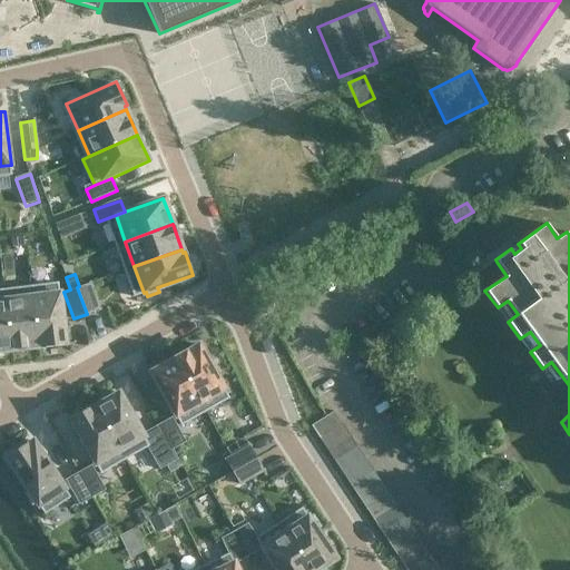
[(77,287),(87,314),(99,310),(90,283),(79,286),(77,287)]
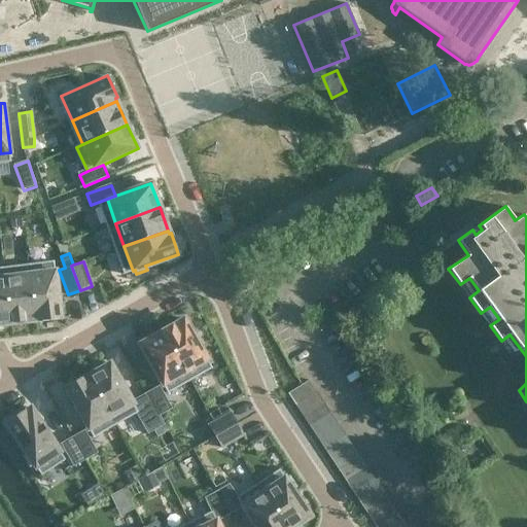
[(55,271),(29,274),(35,320),(38,320),(38,321),(61,319),(55,271)]
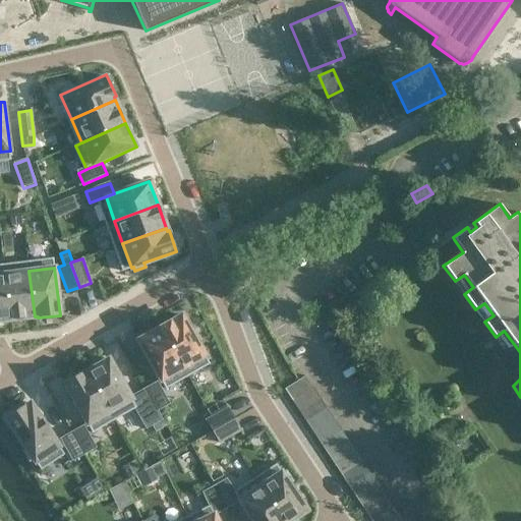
[(29,271),(4,274),(10,320),(35,316),(29,271)]
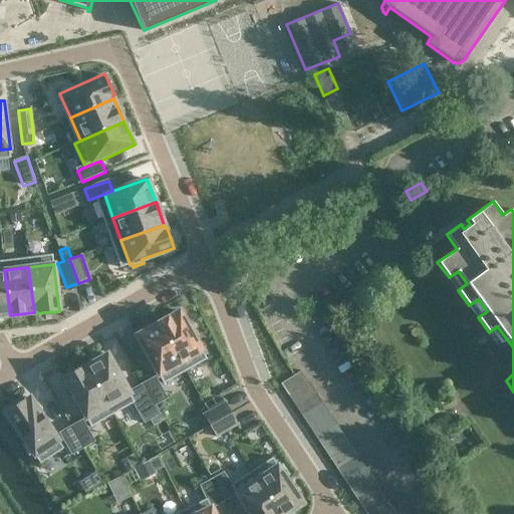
[(0,316),(10,315),(4,270),(0,270),(0,316)]
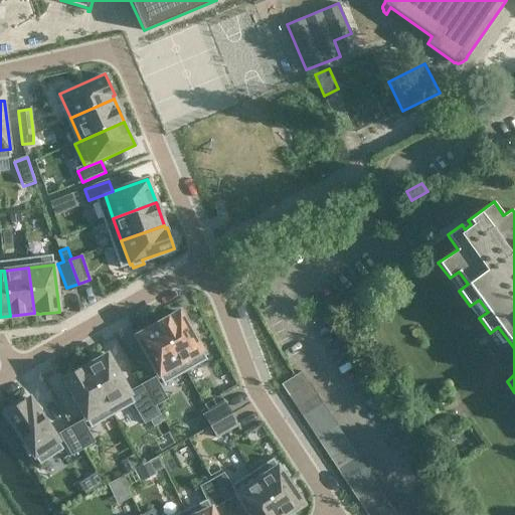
[(168,316),(157,322),(185,372),(207,359),(180,312),(168,318),(168,316)]
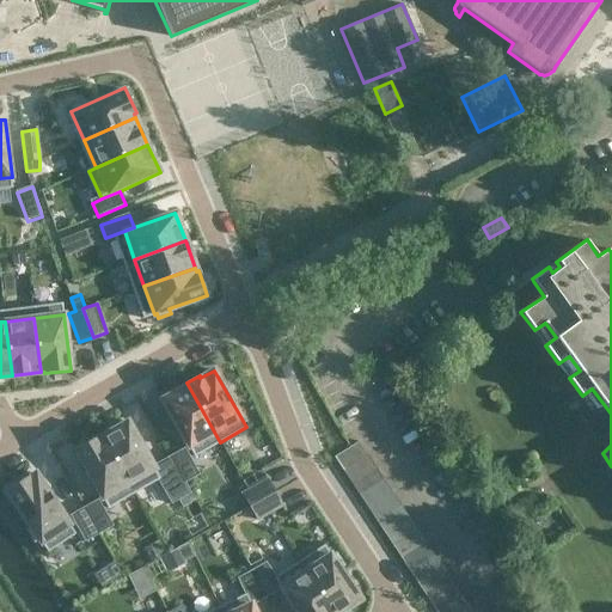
[(187,385),(161,399),(194,457),(220,442),(187,383),(185,384),(187,385)]
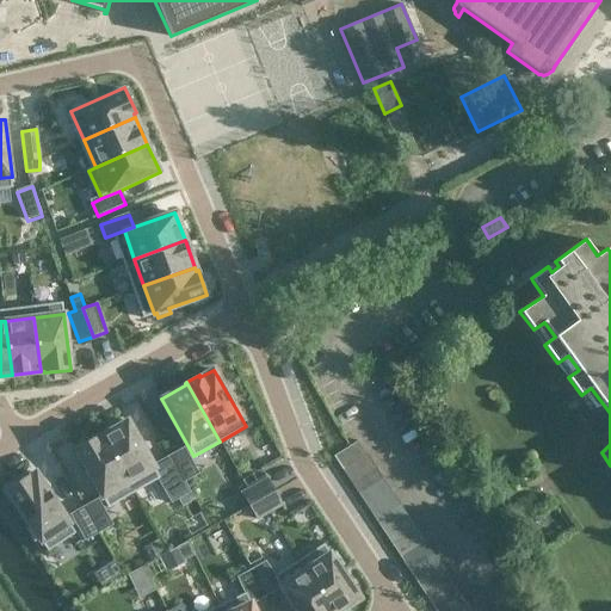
[(127,420),(102,436),(134,492),(159,477),(127,420)]
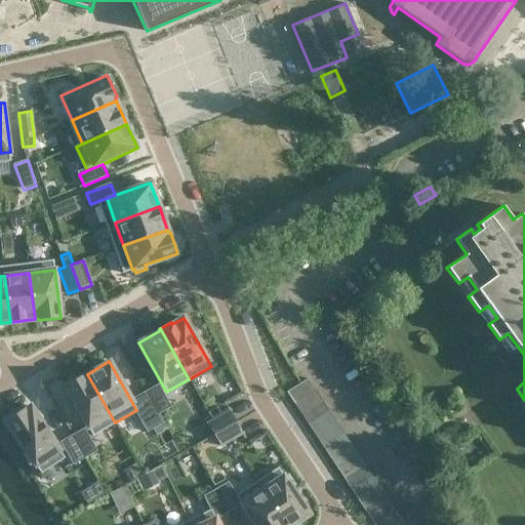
[(83,374),(64,385),(92,436),(115,422),(87,374),(84,375),(83,374)]
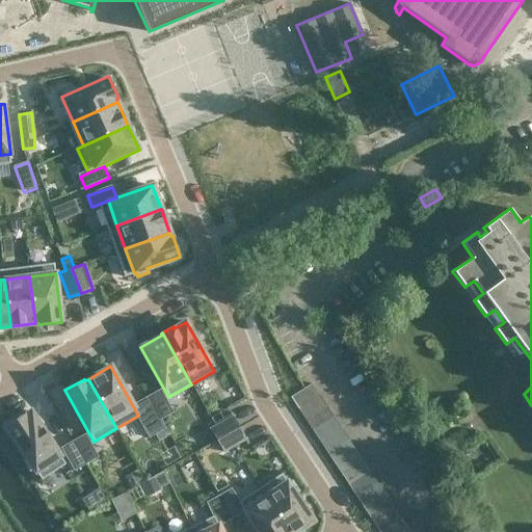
[(298,406),(318,393),(312,383),(292,396),(298,406)]
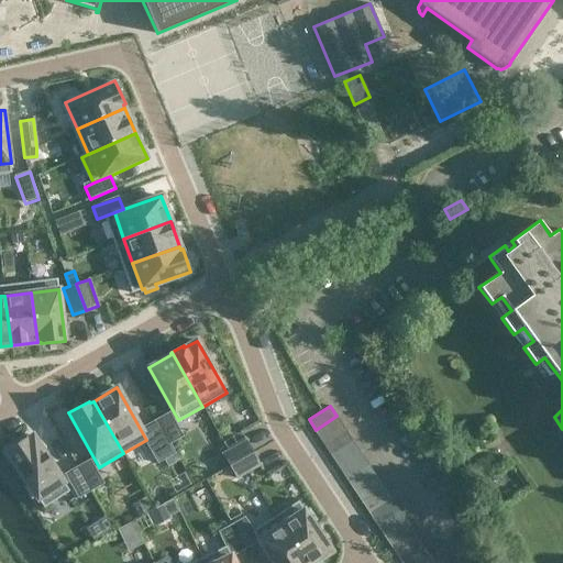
[(337,416),(316,430),(323,441),(344,428),(337,416)]
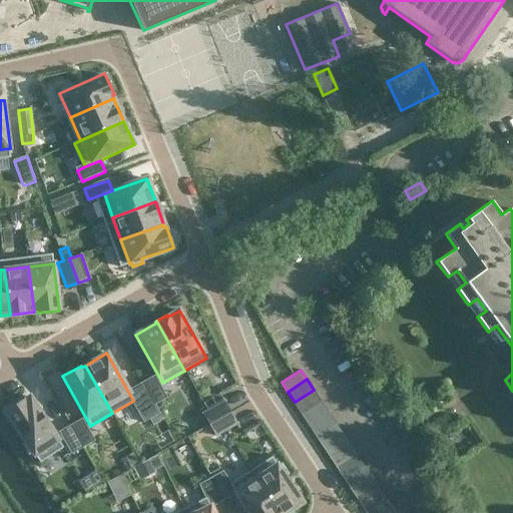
[(157,380),(145,386),(155,407),(168,401),(157,380)]
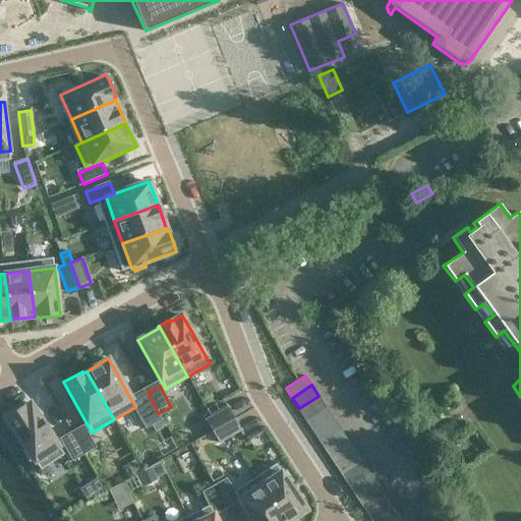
[(148,392),(131,401),(143,422),(158,413),(148,392)]
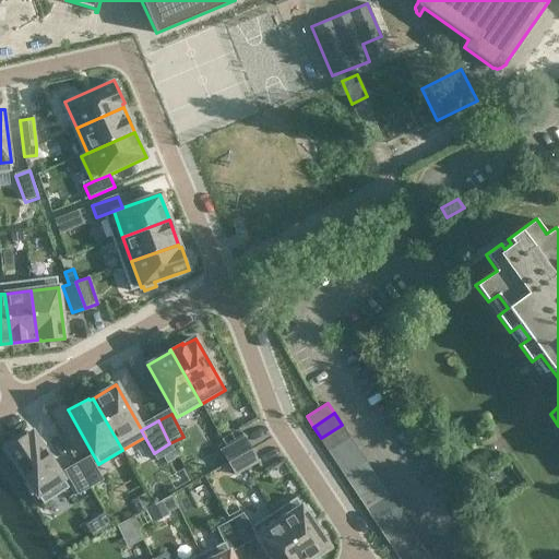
[(342,425),(321,438),(329,450),(349,436),(342,425)]
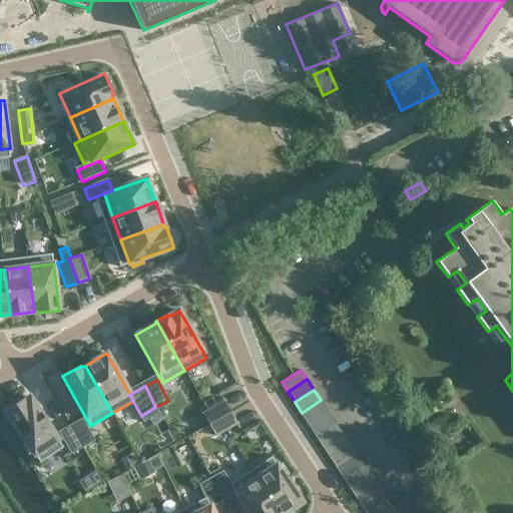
[(23,399),(5,411),(26,442),(23,444),(29,454),(32,451),(40,463),(63,447),(29,397),(24,400),(23,399)]
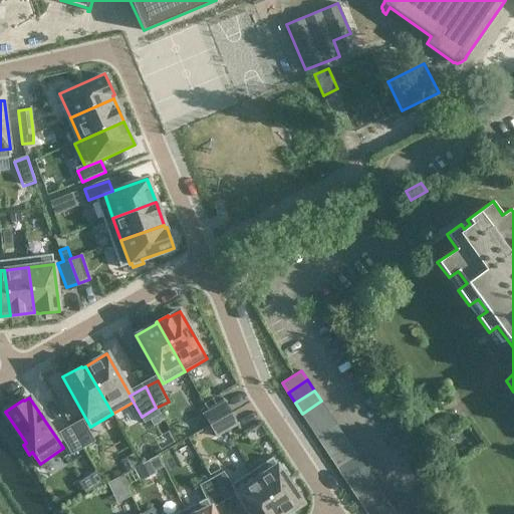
[(321,401),(302,414),(309,424),(328,412),(321,401)]
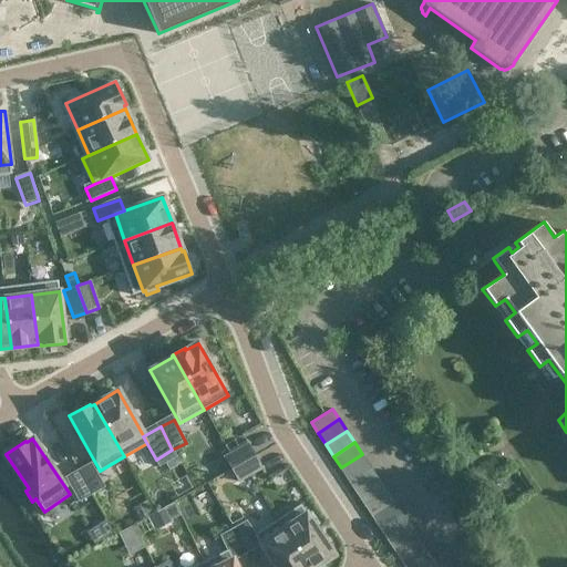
[(248,443),(224,456),(230,470),(256,455),(248,443)]
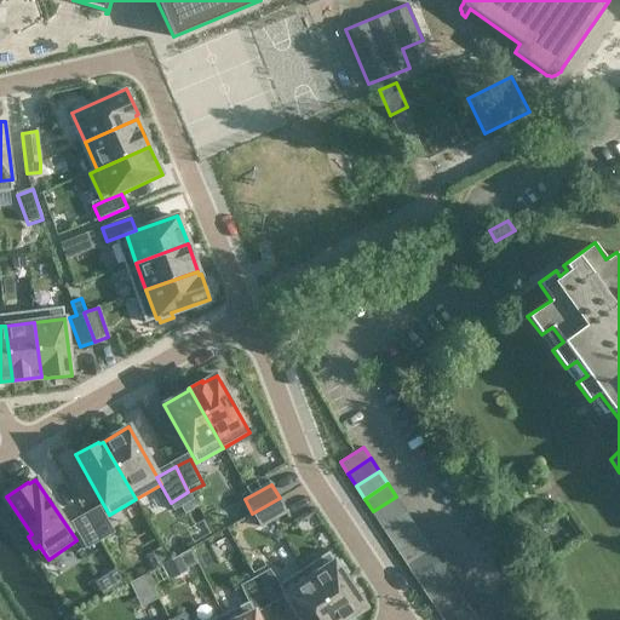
[(396,497),(373,511),(382,524),(405,509),(396,497)]
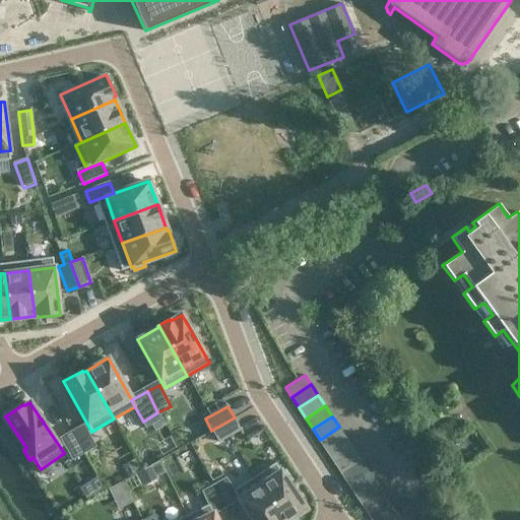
[(235,417),(211,431),(218,442),(241,429),(235,417)]
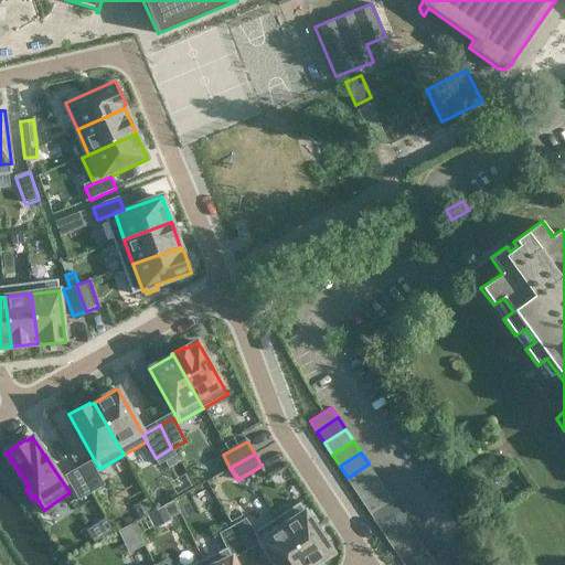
[(95,464),(81,472),(92,494),(108,484),(95,464)]
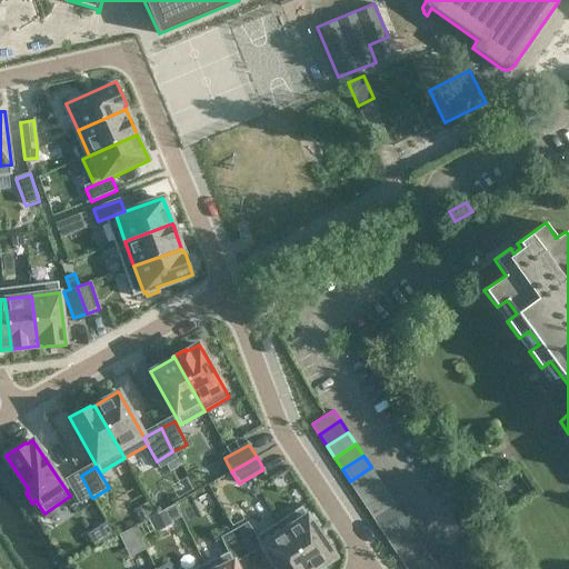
[(371,467),(350,481),(358,493),(379,479),(371,467)]
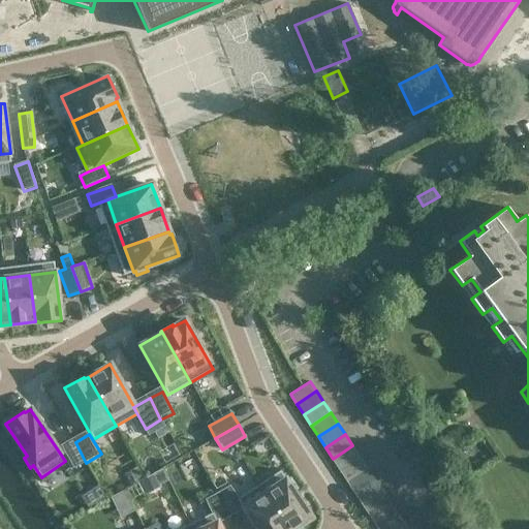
[(78,442),(58,454),(69,473),(86,463),(78,442)]
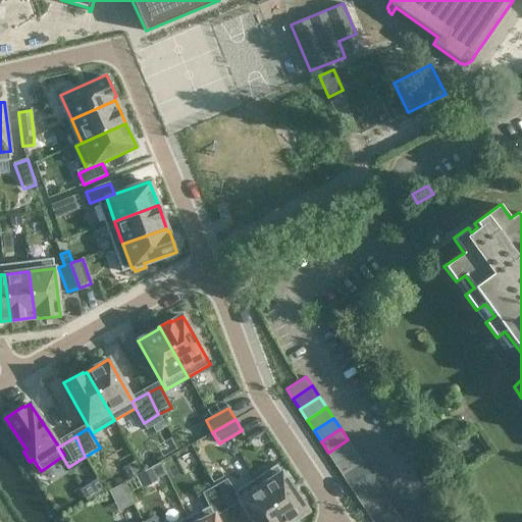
[(348,439),(328,453),(334,463),(355,450),(348,439)]
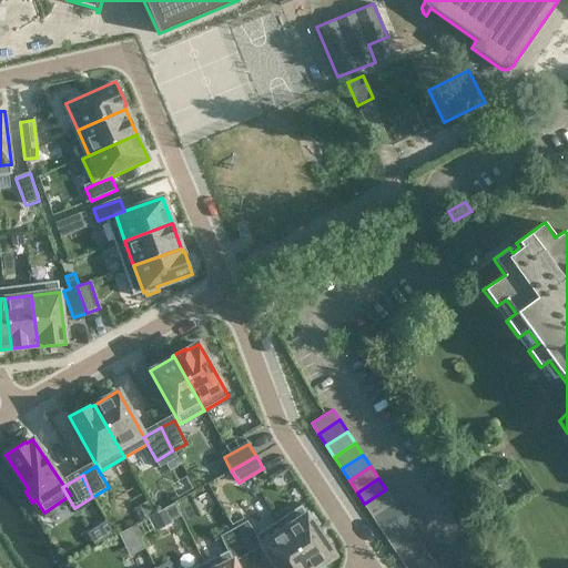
[(386,489),(364,504),(372,515),(394,500),(386,489)]
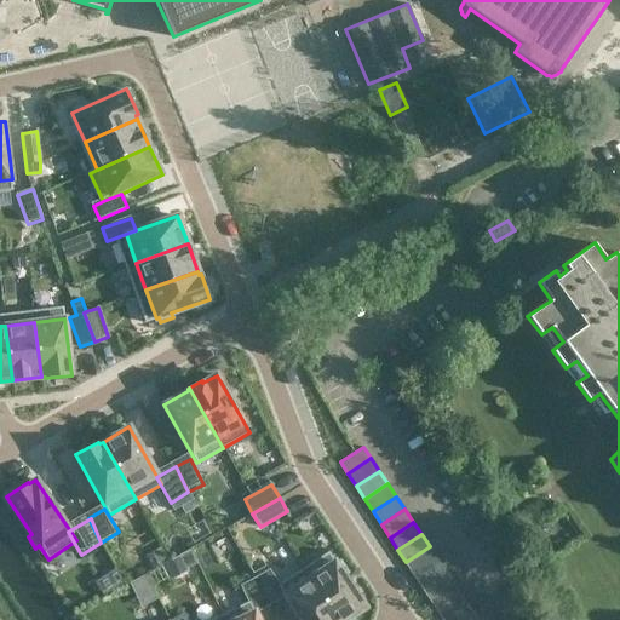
[(430,546),(406,562),(414,575),(438,560),(430,546)]
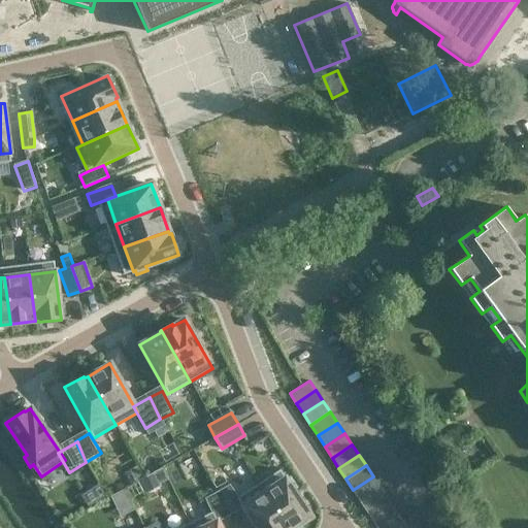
[(279,470),(258,484),(287,527),(293,527),(310,517),(292,490),(296,487),(290,477),(286,480),(279,470)]
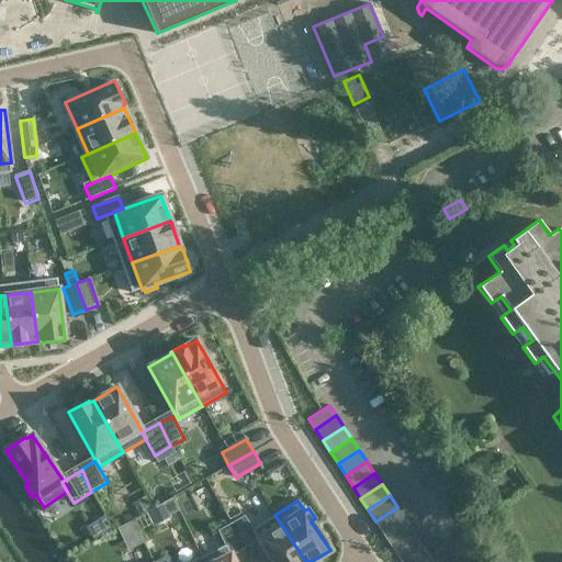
[(397,507),(375,521),(383,532),(405,519),(397,507)]
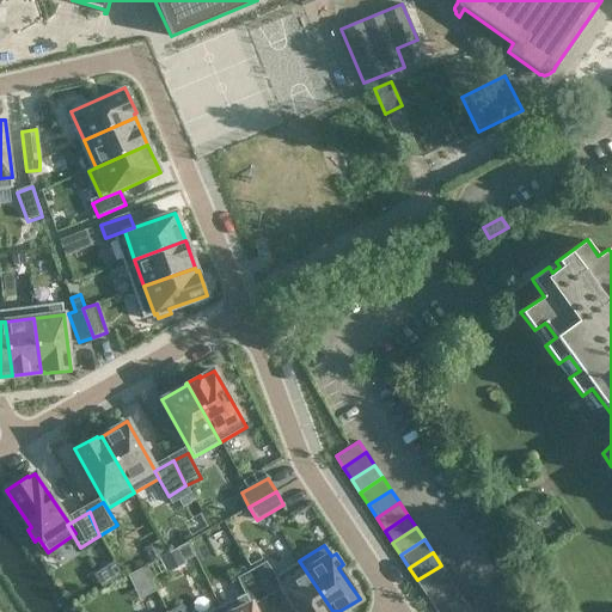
[(332,611),(299,561),(275,577),(281,588),(297,611),(332,611)]
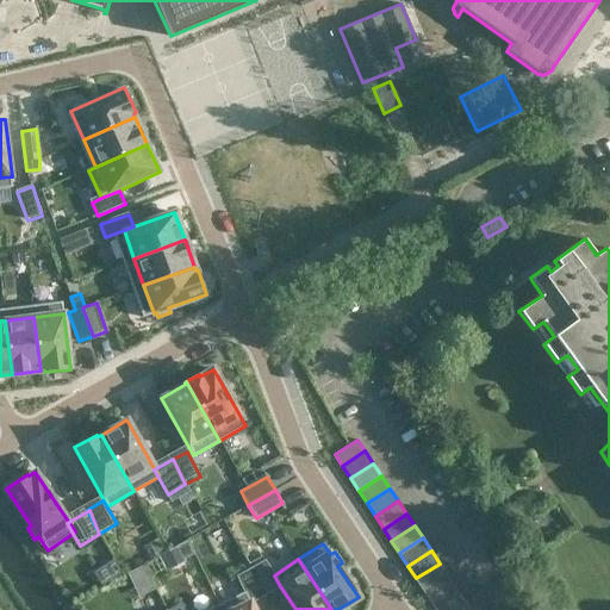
[(263,560),(250,568),(266,595),(280,586),(274,576),(263,560)]
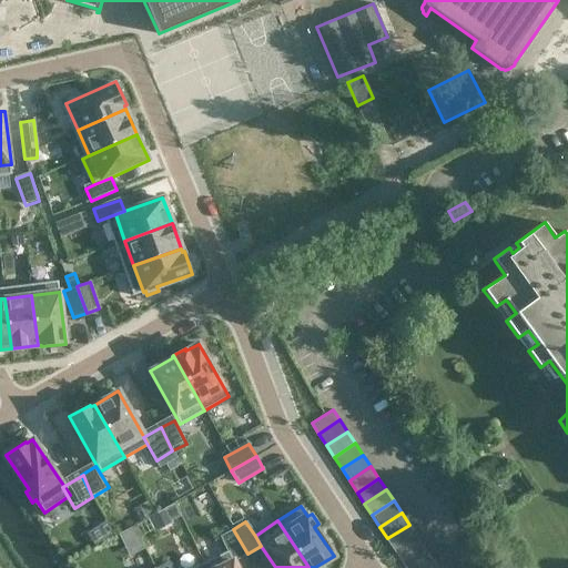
[(409,525),(387,538),(395,550),(417,536),(409,525)]
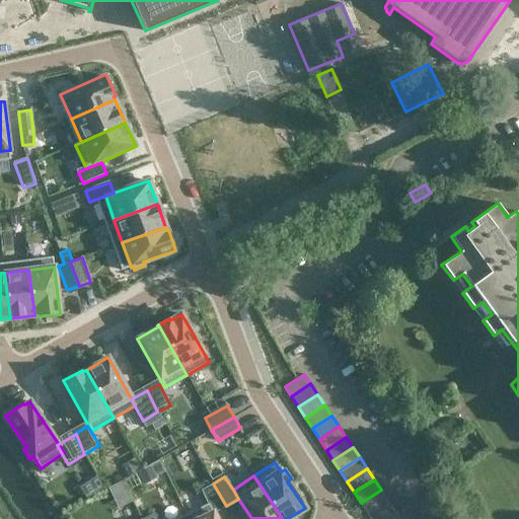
[(213,484),(202,490),(208,503),(213,513),(226,506),(213,484)]
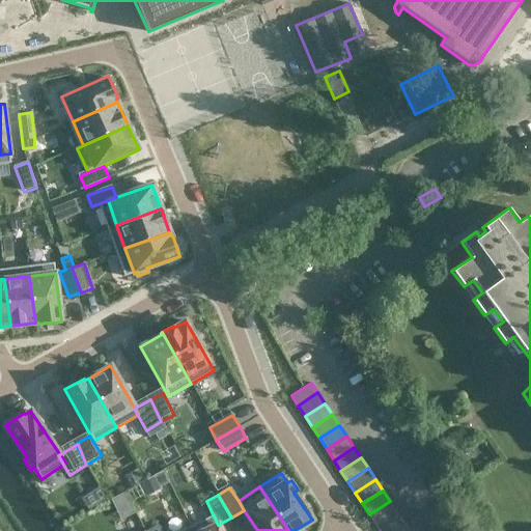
[(390,501),(369,514),(376,526),(397,513),(390,501)]
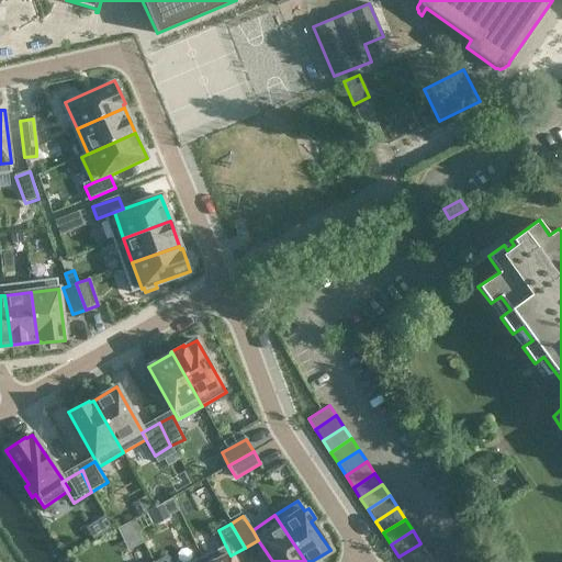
[(420,543),(398,557),(402,561),(414,561),(428,553),(420,543)]
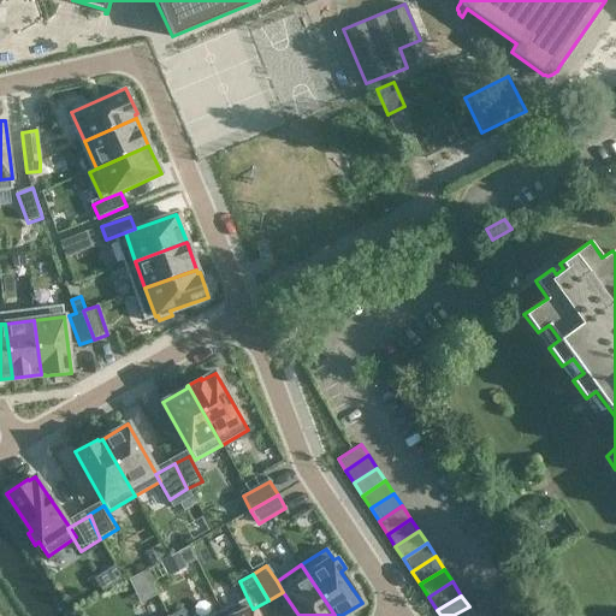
[(247,597),(220,610),(223,615),(256,615),(253,609),(247,597)]
